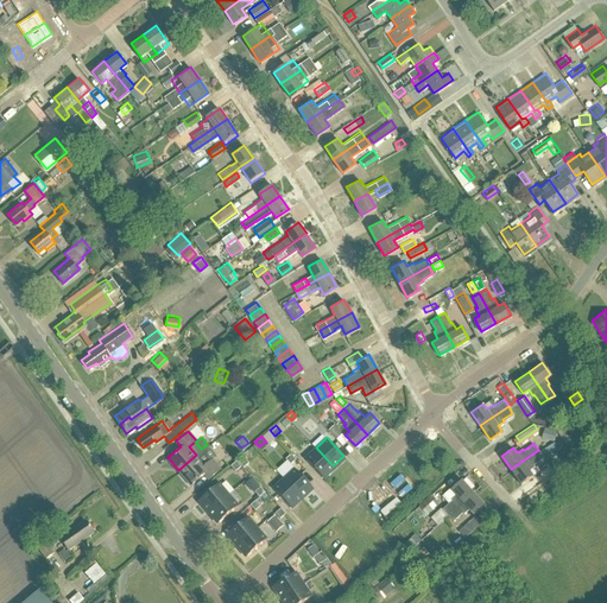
[(304,457),(322,476),(333,465),(316,448),(304,457)]
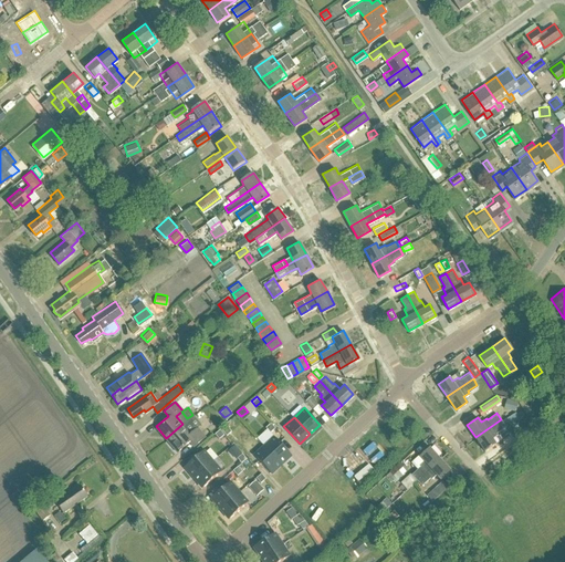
[(501,419),(475,437),(484,449),(495,443),(491,437),(497,434),(497,432),(505,425),(501,419)]
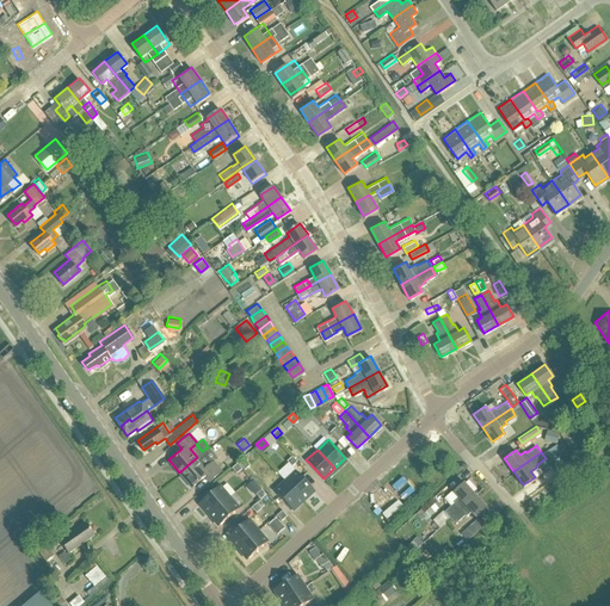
[(291,453),(285,458),(291,464),(296,459),(291,453)]
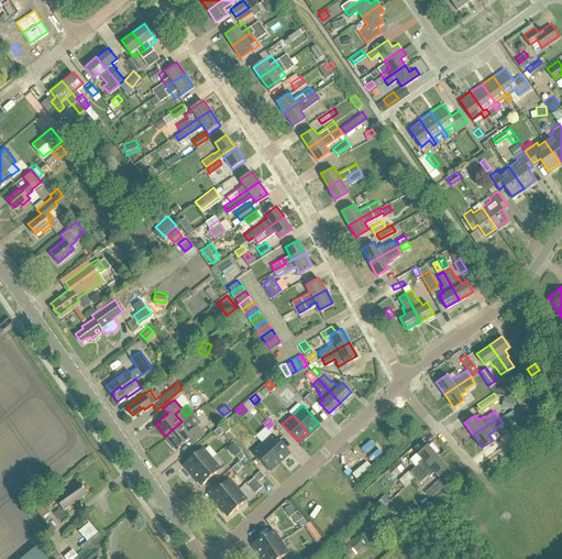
[(165,436),(175,448),(188,437),(193,442),(202,433),(195,424),(188,430),(182,422),(165,436)]
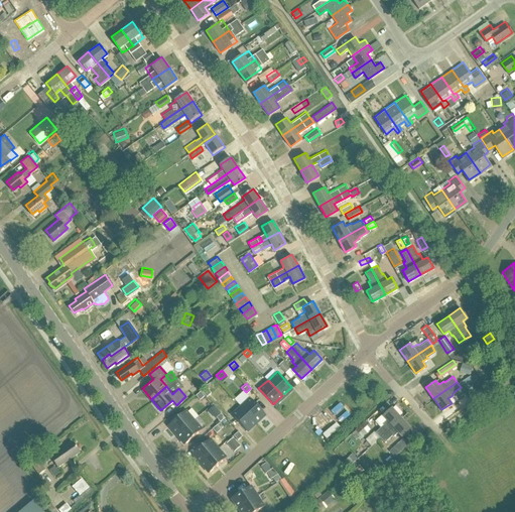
[(211,391),(206,386),(202,390),(206,395),(211,391)]
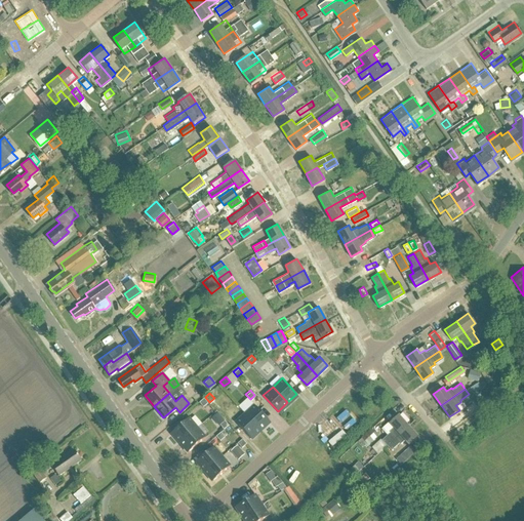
[(207,401),(203,396),(198,400),(202,405),(207,401)]
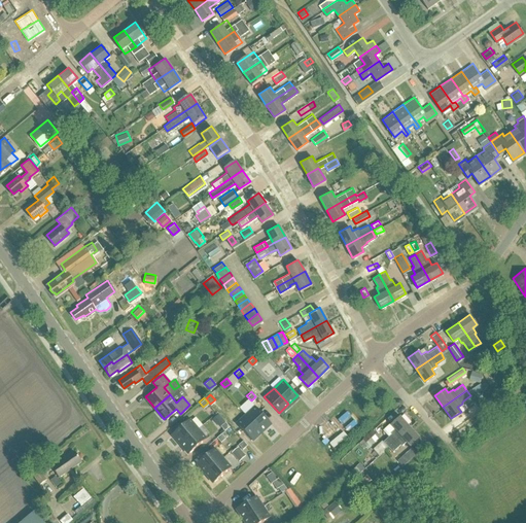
[(245,414),(260,429),(270,421),(255,405),(245,414)]
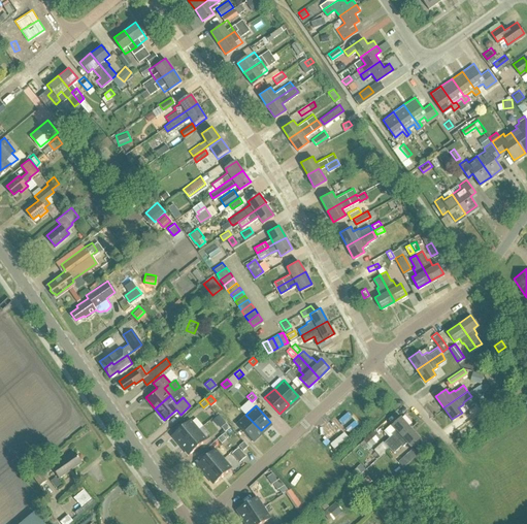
[(252,439),(261,430),(245,415),(236,423),(252,439)]
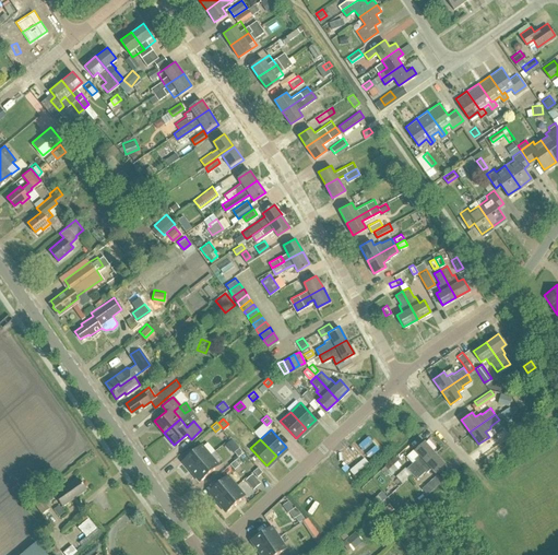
[(434,451),(424,440),(413,449),(417,453),(413,458),(414,459),(405,467),(411,472),(434,451)]
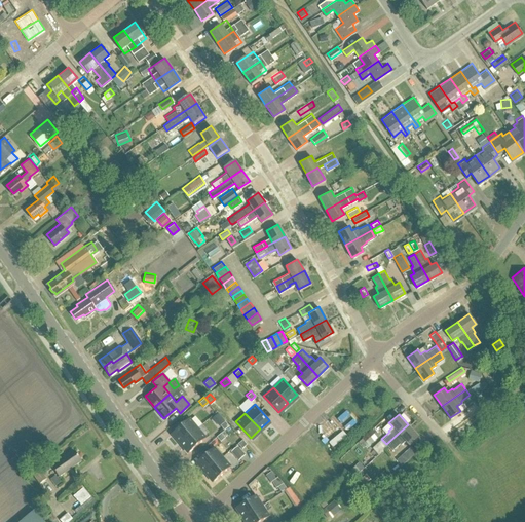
[(196,426),(188,416),(171,431),(179,441),(196,426)]
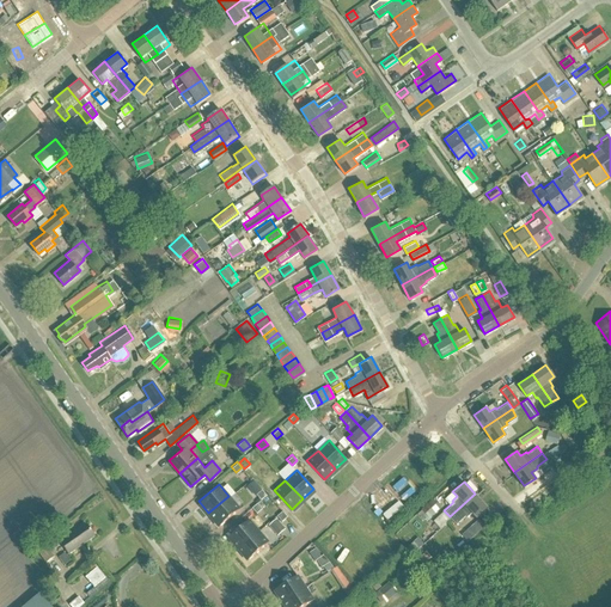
[(261,488),(256,492),(261,498),(266,494),(261,488)]
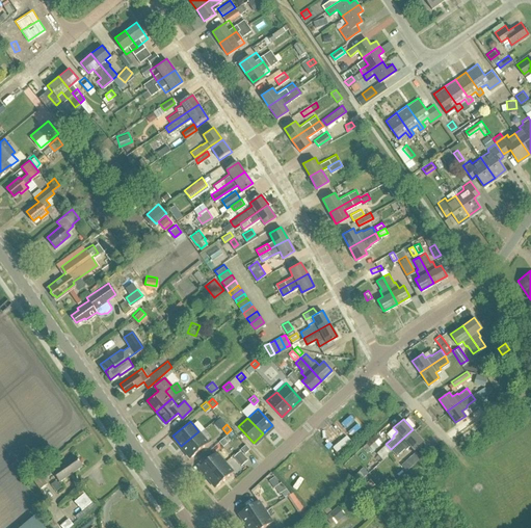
[(423,441),(413,429),(391,449),(396,455),(403,447),(404,449),(409,445),(414,449),(423,441)]
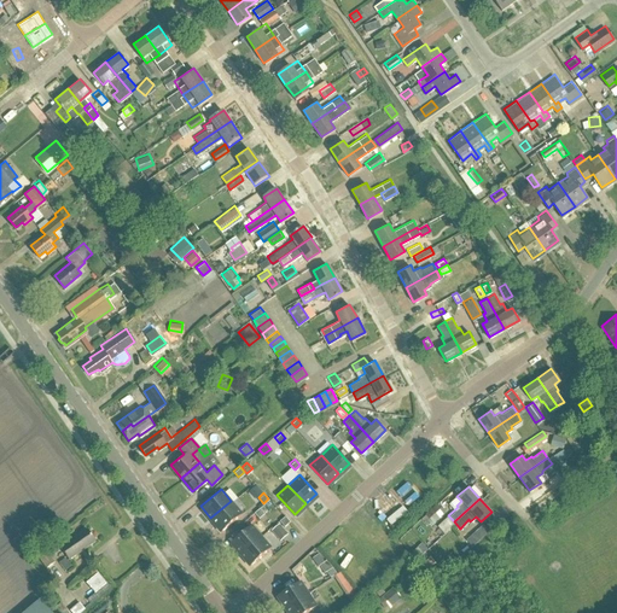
[(240,513),(231,501),(210,518),(221,530),(240,513)]
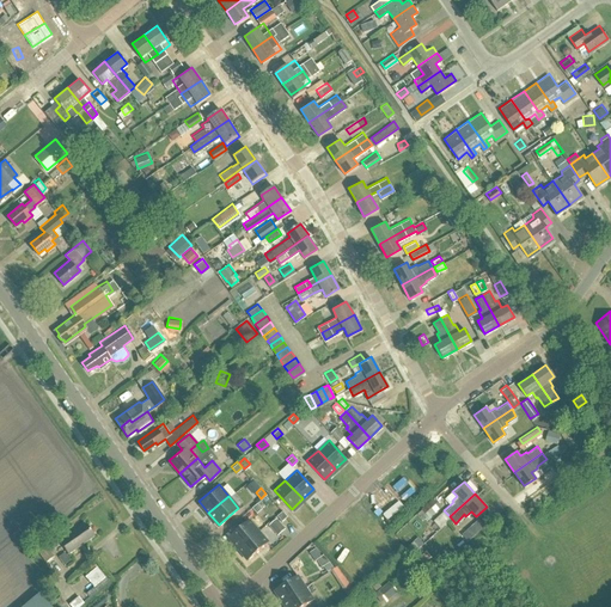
[(251,506),(256,512),(261,507),(257,501),(251,506)]
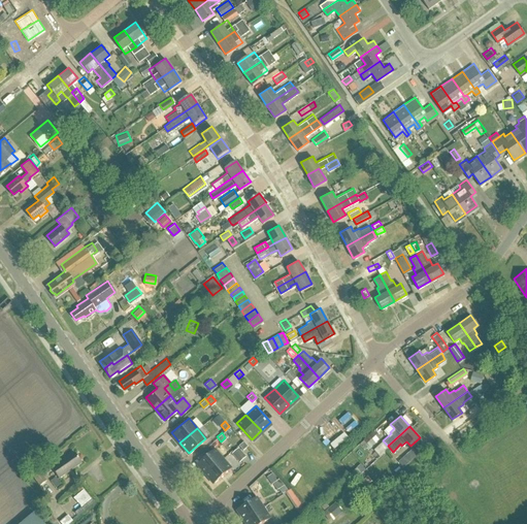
[(238,444),(242,449),(246,445),(243,439),(238,444)]
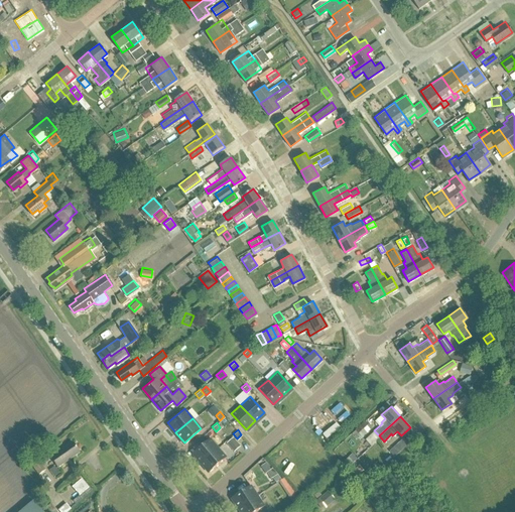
[(232,435),(226,441),(233,450),(240,444),(232,435)]
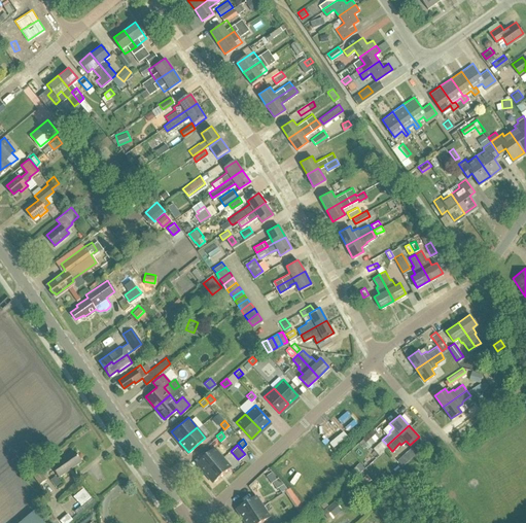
[(410,446),(396,459),(400,464),(401,464),(416,452),(410,446)]
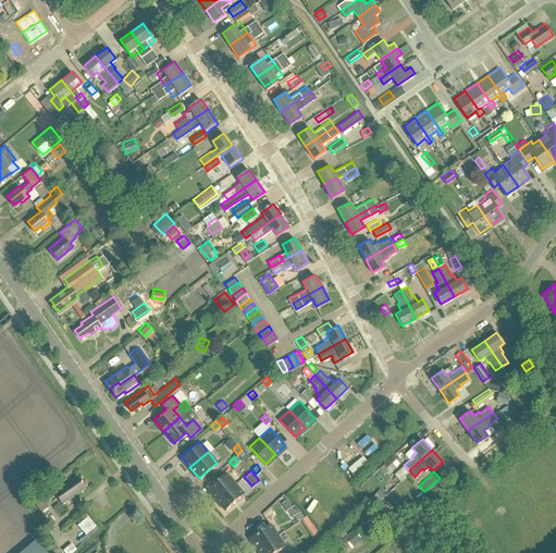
[(234,482),(225,472),(208,488),(217,498),(234,482)]
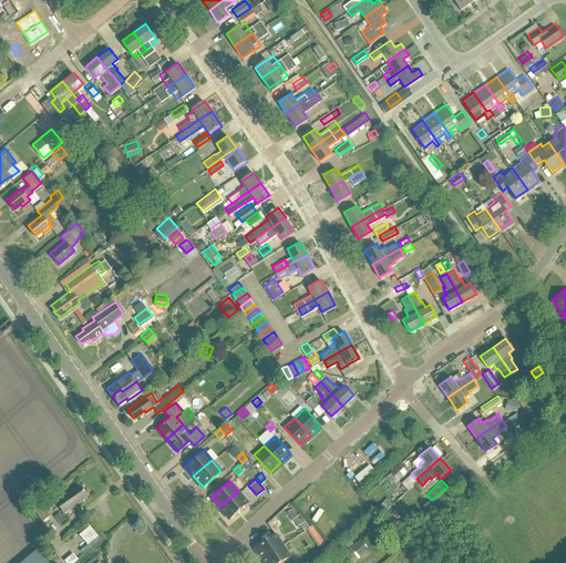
[(79,484),(55,501),(63,511),(86,494),(79,484)]
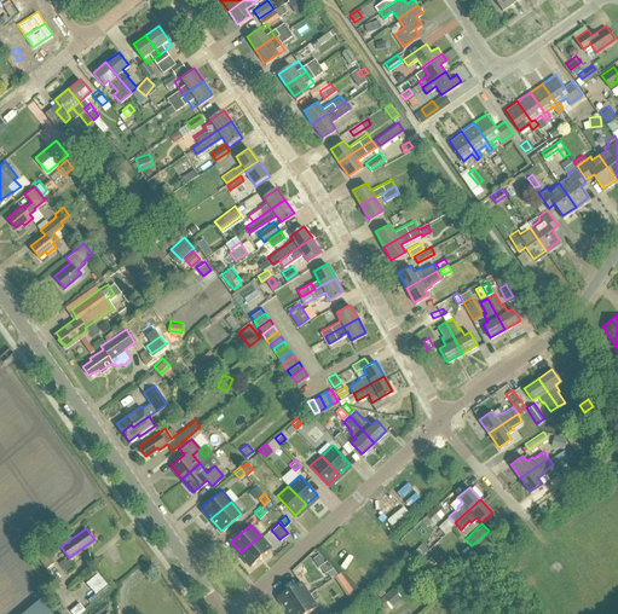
[(270,548),(260,536),(241,552),(250,565),(270,548)]
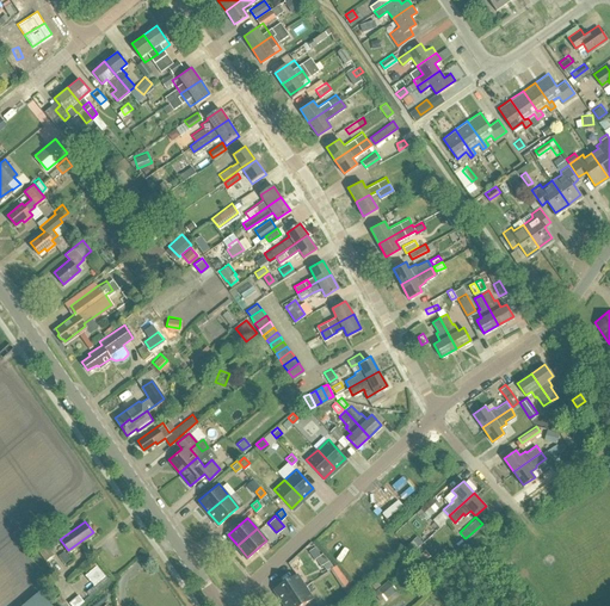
[(54,554),(43,540),(36,546),(45,560),(54,554)]
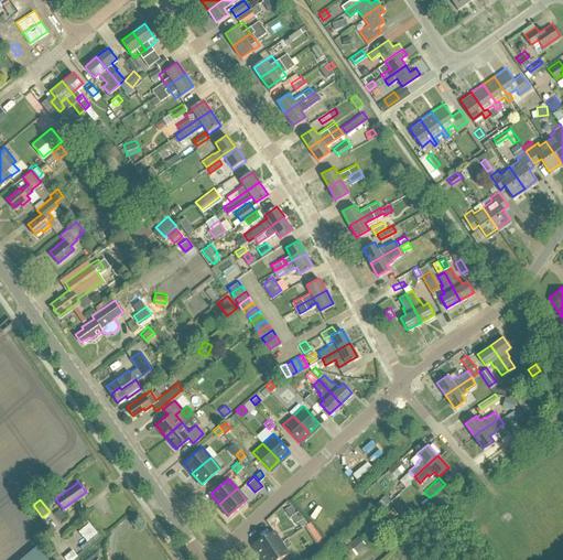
[(58,507),(53,512),(58,518),(64,515),(58,507)]
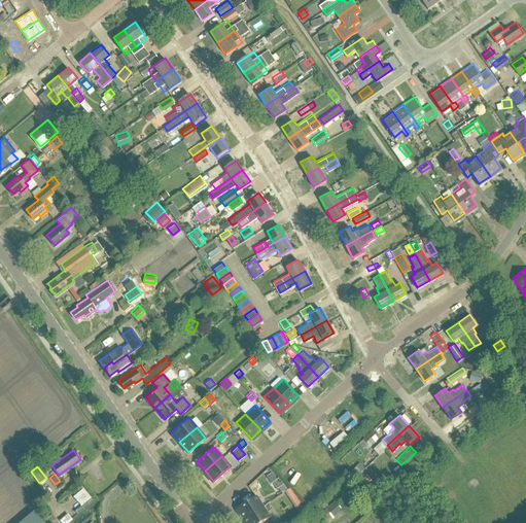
[(365,474),(359,479),(363,484),(370,479),(365,474)]
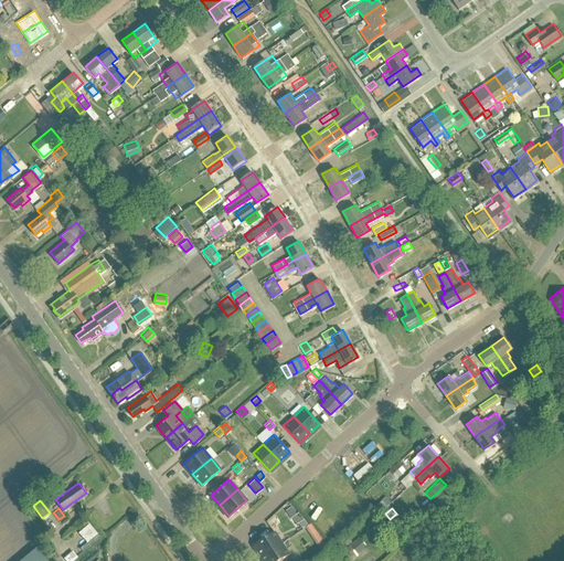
[(309,522),(304,517),(299,521),(304,527),(309,522)]
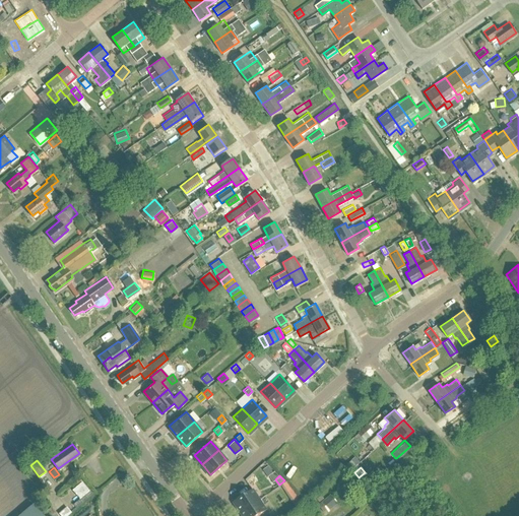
[(81,480),(71,489),(78,497),(71,503),(74,506),(91,493),(81,480)]
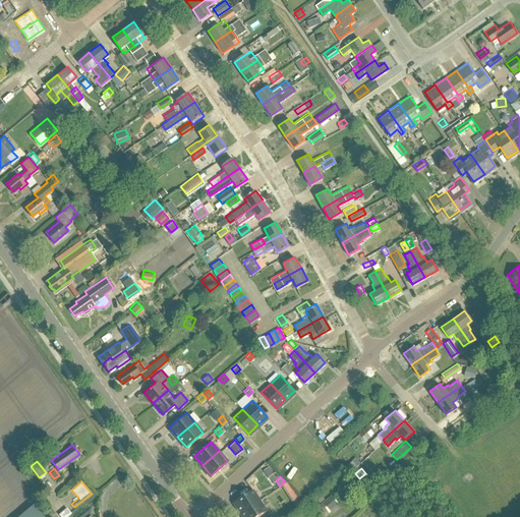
[(258,499),(251,489),(233,501),(240,511),(258,499)]
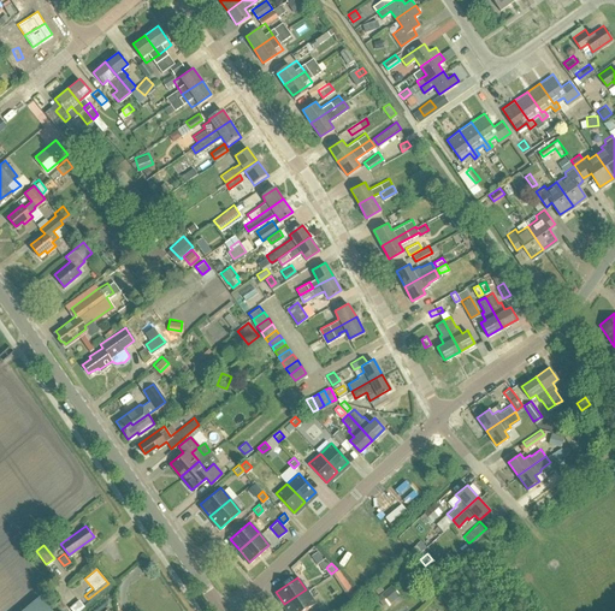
[(390,582),(379,592),(388,603),(398,592),(390,582)]
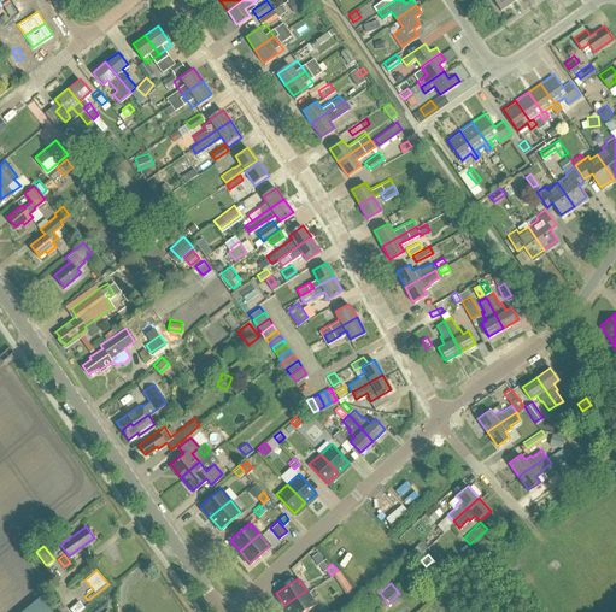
[(306,590),(285,605),(288,611),(300,611),(315,604),(306,590)]
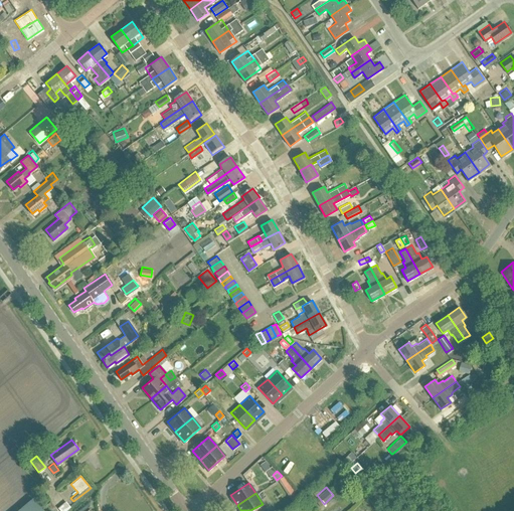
[(43,510),(32,498),(16,510),(43,510)]
